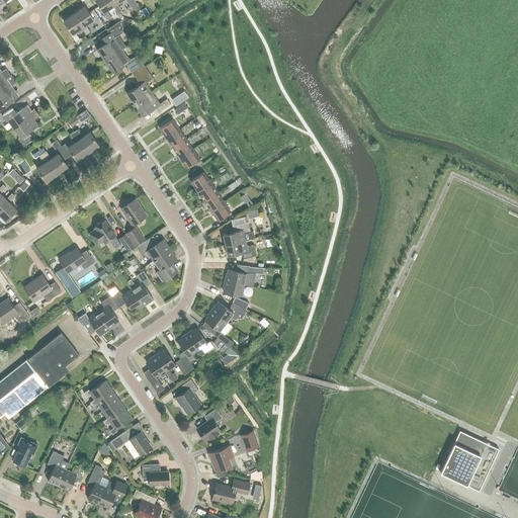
[(106,10),(113,6),(114,5),(110,0),(95,0),(103,12),(102,13),(107,20),(111,17),(106,10)]
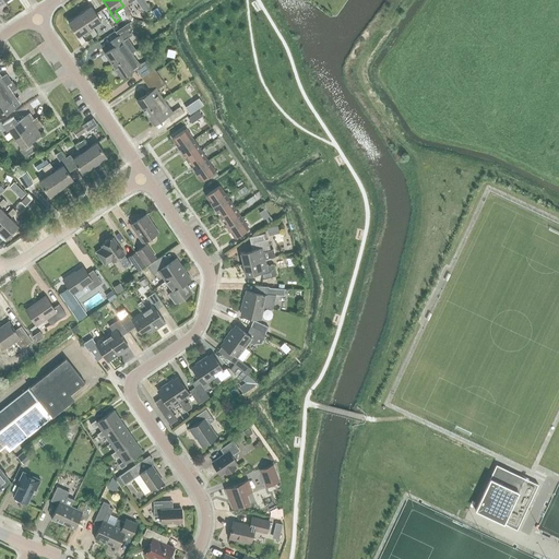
[(127,14),(131,11),(127,3),(131,0),(119,0),(123,6),(122,7),(127,14)]
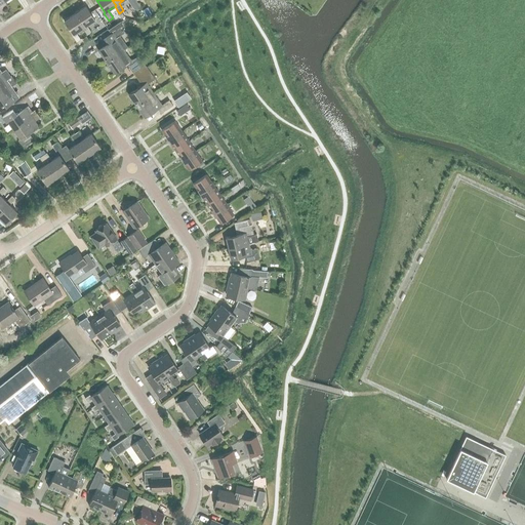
[(139,6),(134,0),(126,0),(133,10),(139,6)]
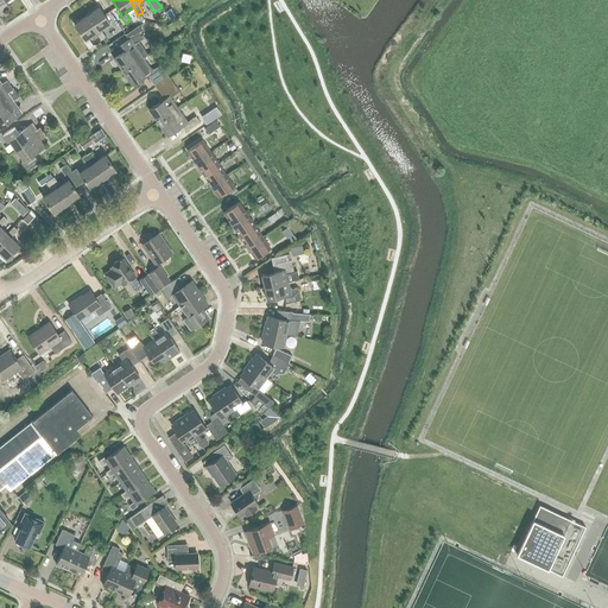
[(97,31),(100,30),(109,23),(100,7),(87,16),(97,31)]
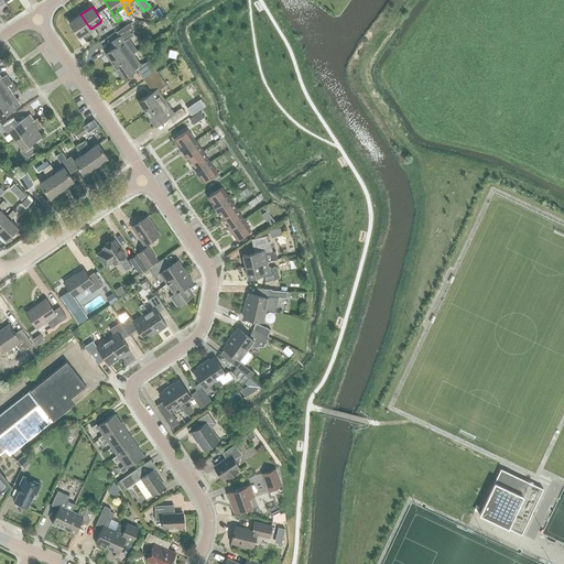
[(163,15),(158,8),(152,11),(158,20),(163,15)]
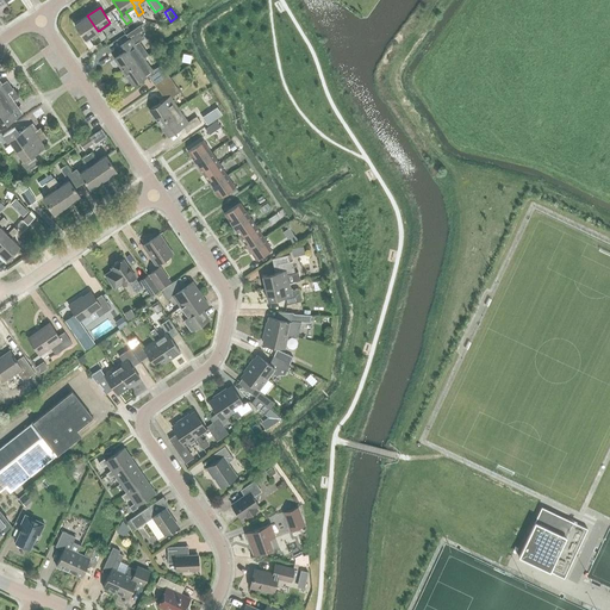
[(106,38),(100,30),(98,31),(87,16),(74,25),(85,39),(83,41),(88,49),(93,47),(88,38),(95,32),(101,41),(106,38)]
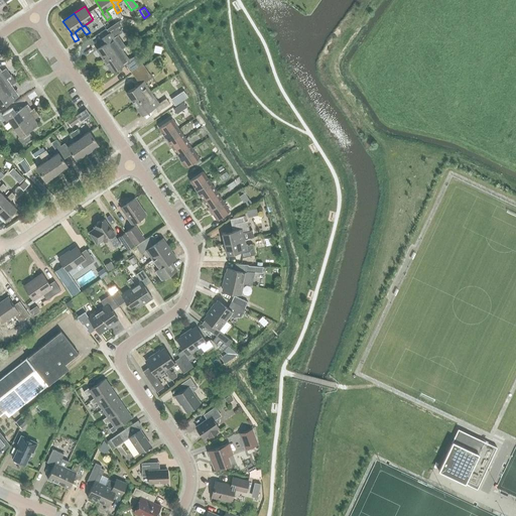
[(121,49),(125,46),(118,35),(121,33),(118,28),(121,25),(118,21),(106,30),(109,34),(101,39),(104,44),(97,49),(104,60),(121,49)]
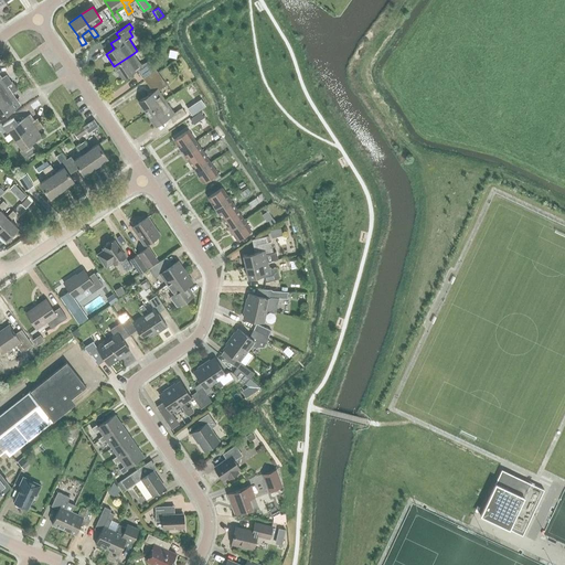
[(147,62),(141,66),(132,54),(114,66),(123,80),(137,70),(141,75),(153,66),(151,63),(147,62)]
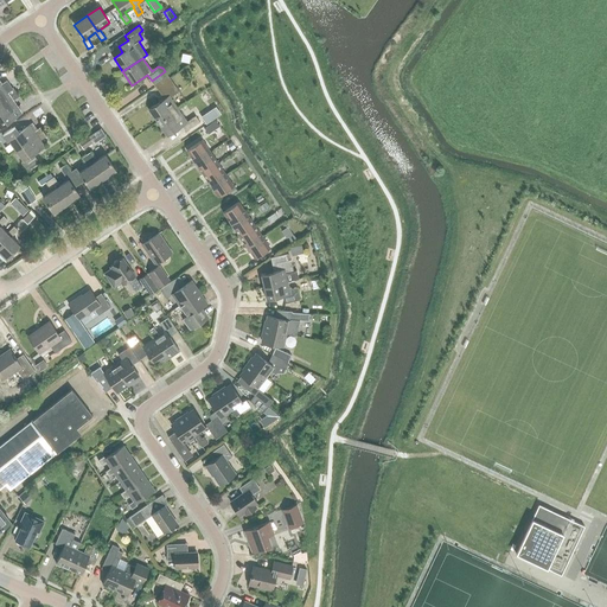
[(155,87),(170,77),(165,71),(152,81),(155,87)]
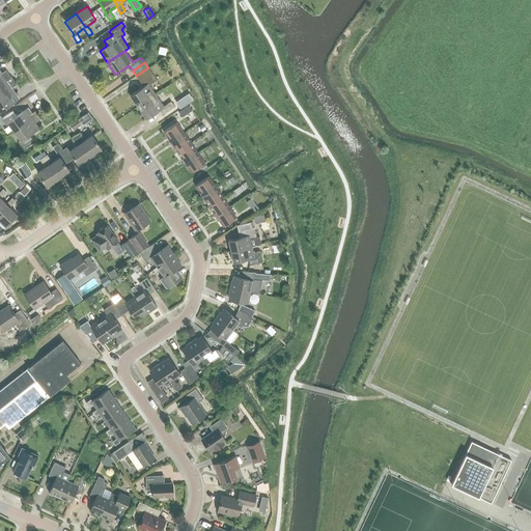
[(156,95),(148,85),(157,80),(148,67),(136,76),(140,81),(143,86),(130,95),(138,108),(156,95)]
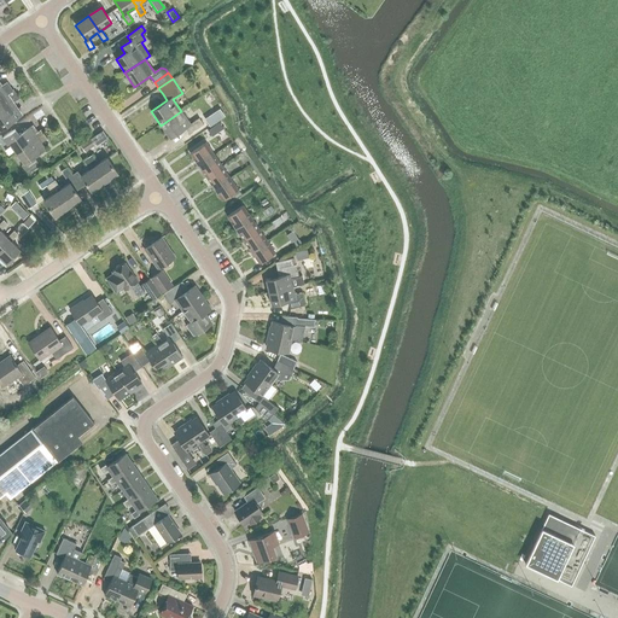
[(13,89),(12,91),(7,82),(1,87),(3,88),(0,88),(0,105),(16,94),(13,89)]
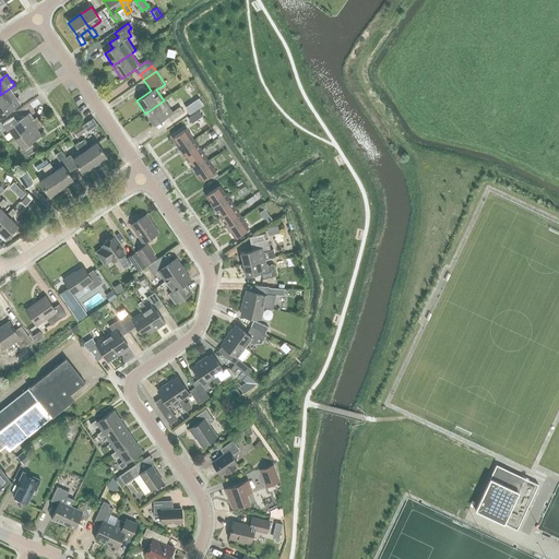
[(0,118),(20,105),(12,93),(18,90),(14,85),(0,95),(0,118)]
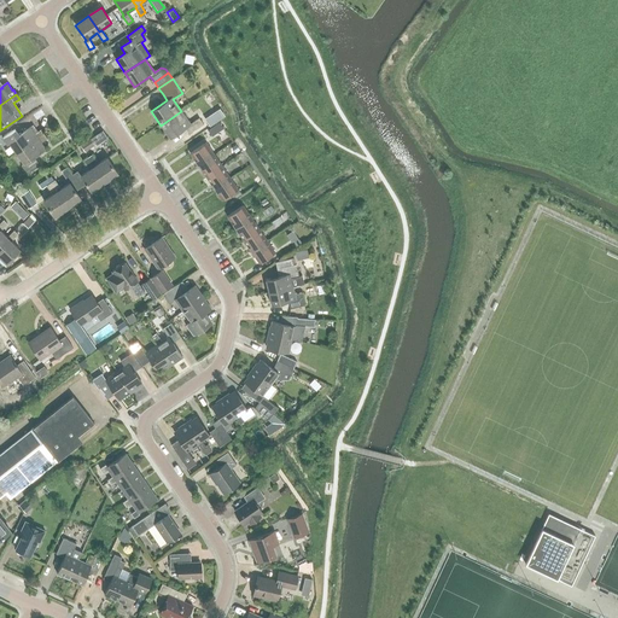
[(215,104),(209,95),(202,99),(208,108),(215,104)]
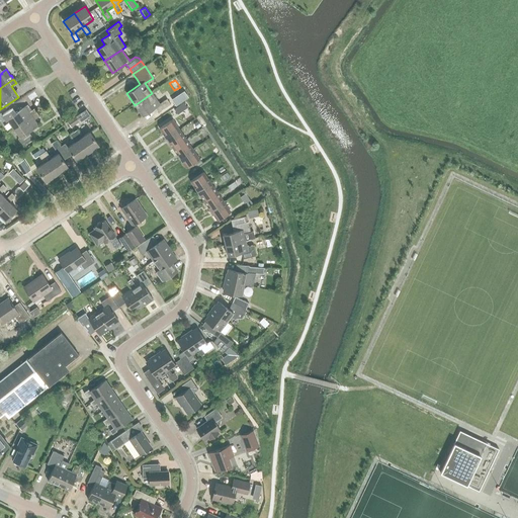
[(135,105),(143,116),(155,107),(159,112),(170,104),(167,99),(159,104),(152,93),(135,105)]
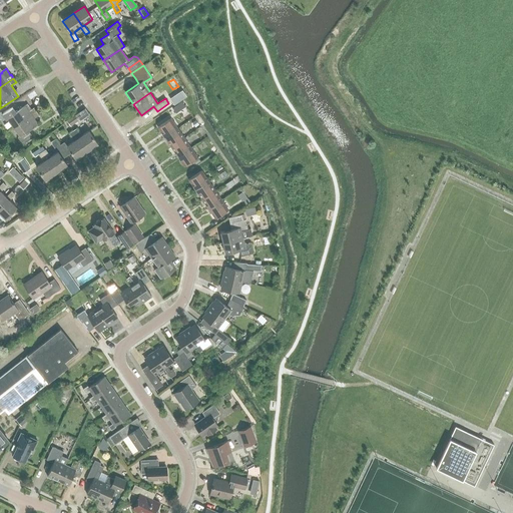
[(174,105),(179,101),(175,96),(171,99),(174,105)]
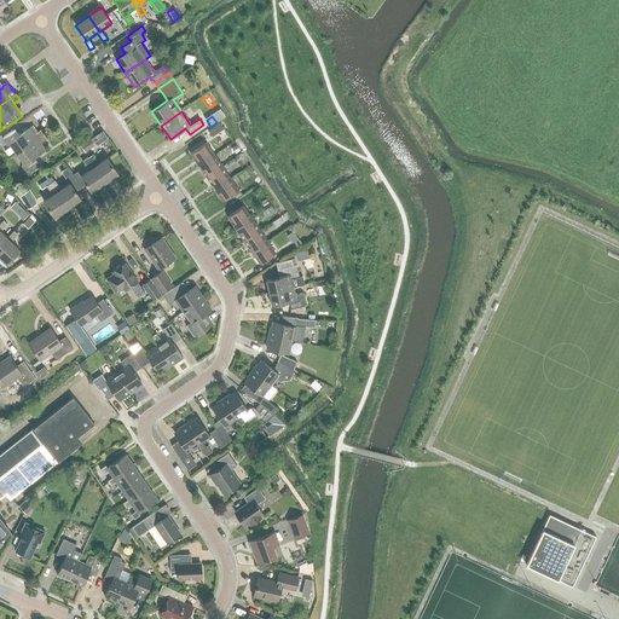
[(41,131),(38,133),(33,126),(18,136),(15,129),(3,138),(7,144),(10,143),(17,154),(44,134),(41,131)]
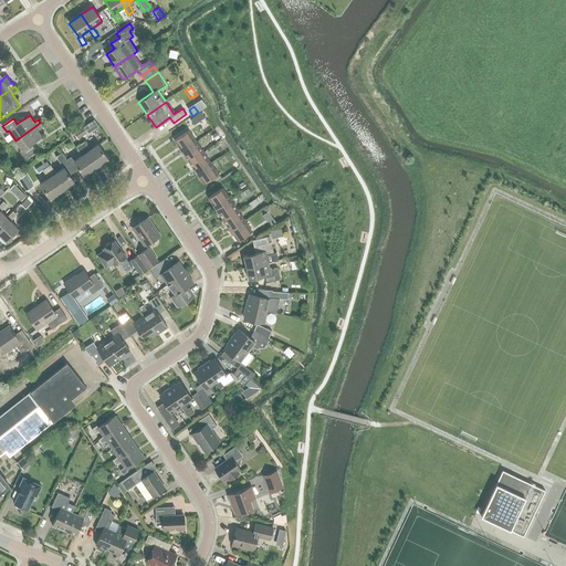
[(194,125),(200,122),(196,116),(190,121),(194,125)]
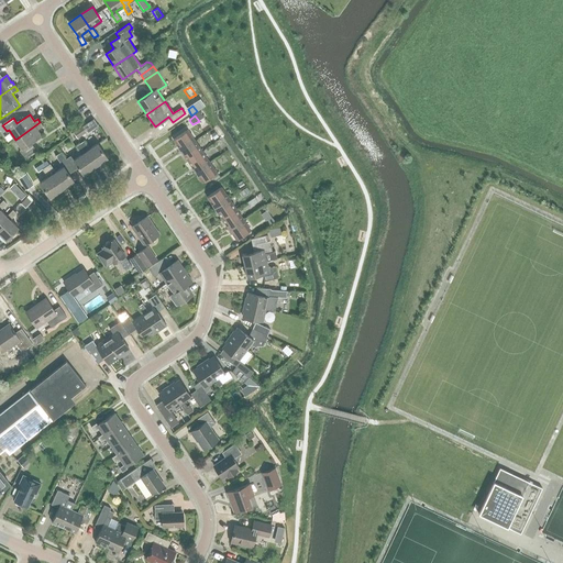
[(43,127),(40,122),(15,140),(22,150),(20,151),(24,156),(23,157),(26,161),(29,159),(28,157),(36,152),(34,150),(34,148),(31,143),(42,136),(37,130),(43,127)]
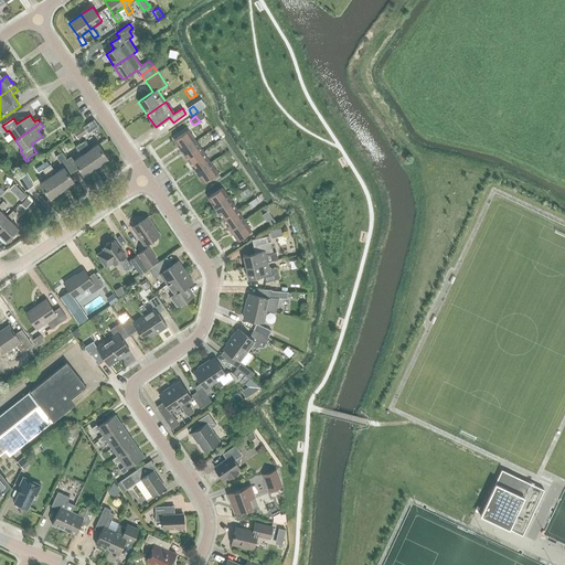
[(86,132),(82,127),(73,134),(76,139),(86,132)]
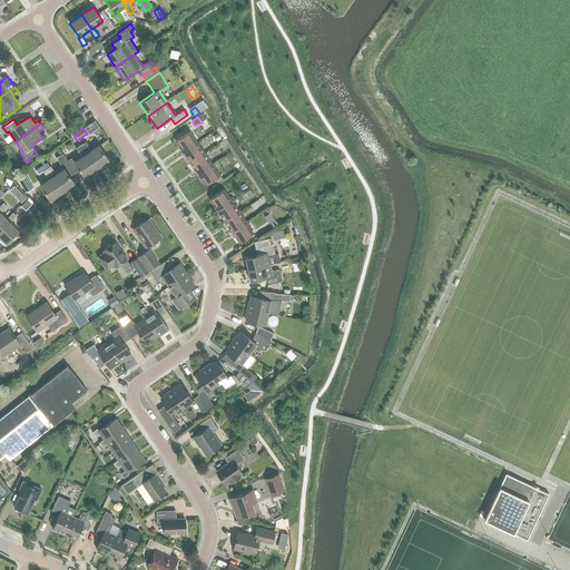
[(183,153),(197,143),(190,131),(176,141),(183,153)]
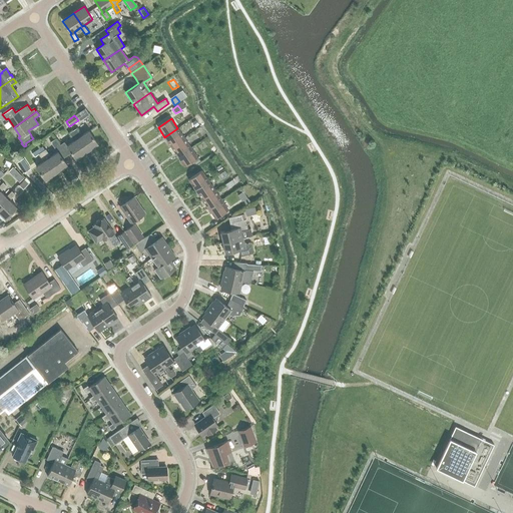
[(97,144),(88,131),(81,136),(76,128),(72,131),(87,151),(97,144)]
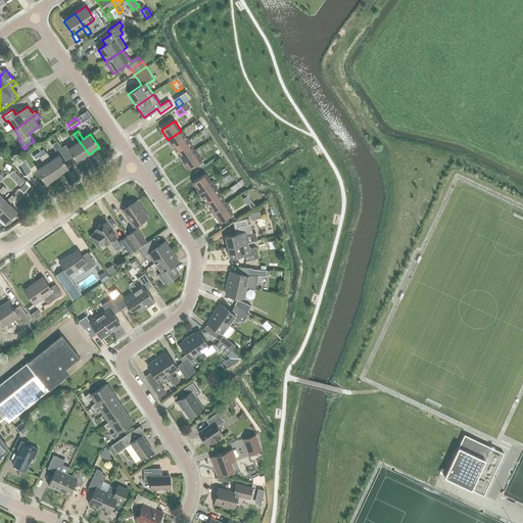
[(175,150),(188,141),(181,131),(168,140),(175,150)]
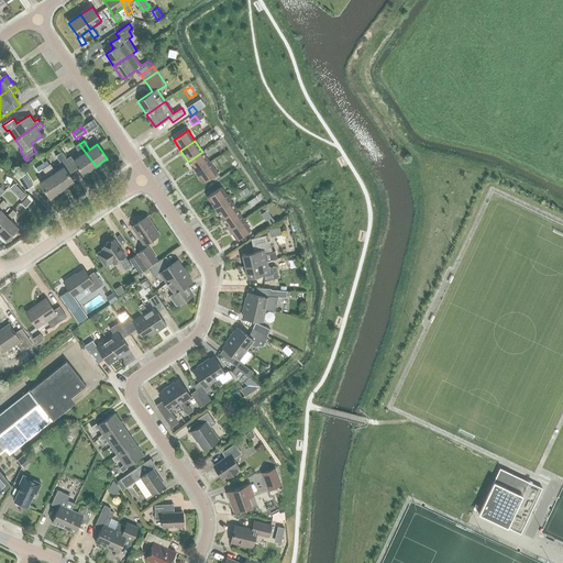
[(74,159),(74,161),(78,167),(84,175),(96,166),(79,144),(76,146),(81,154),(74,159)]
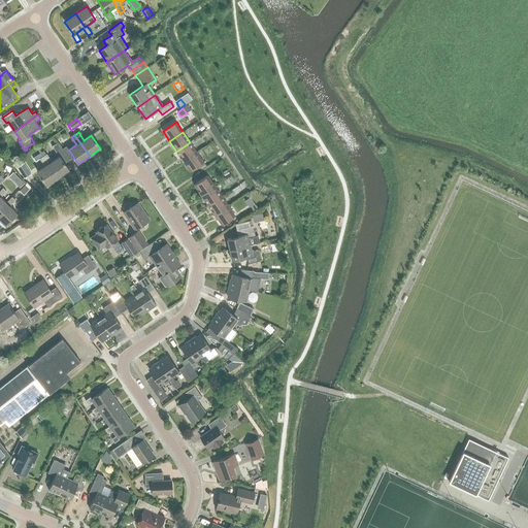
[(202,140),(206,145),(210,142),(206,137),(202,140)]
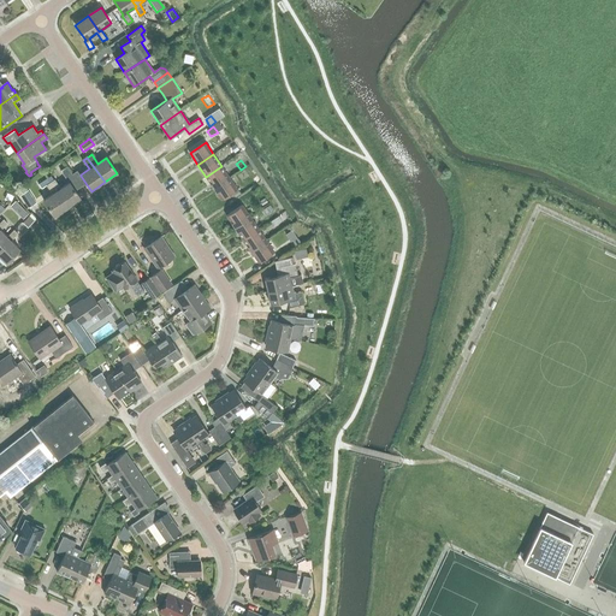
[(66,166),(59,171),(65,179),(71,175),(66,166)]
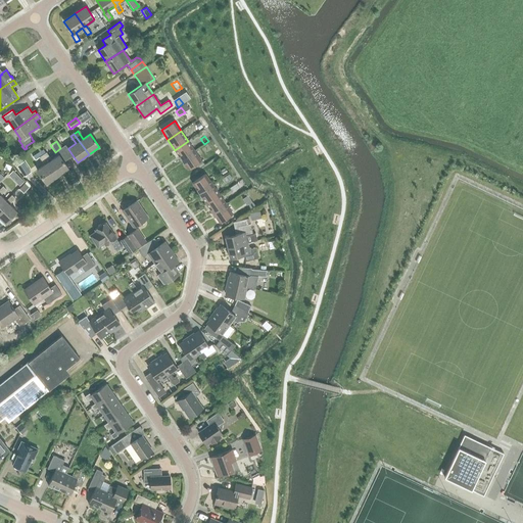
[(182,160),(195,151),(188,141),(175,150),(182,160)]
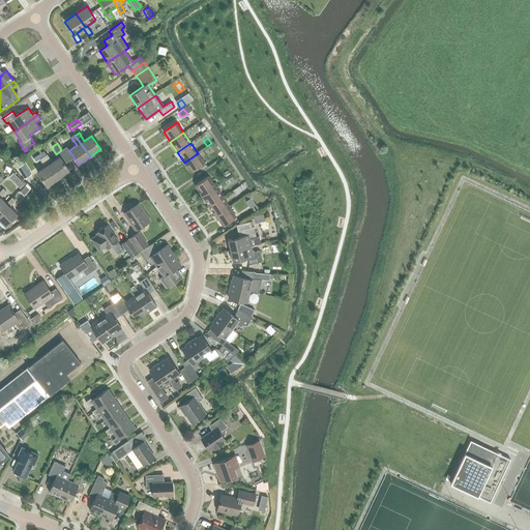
[(43,151),(40,153),(43,156),(58,178),(69,171),(64,164),(60,156),(58,157),(52,162),(47,154),(46,155),(43,151)]
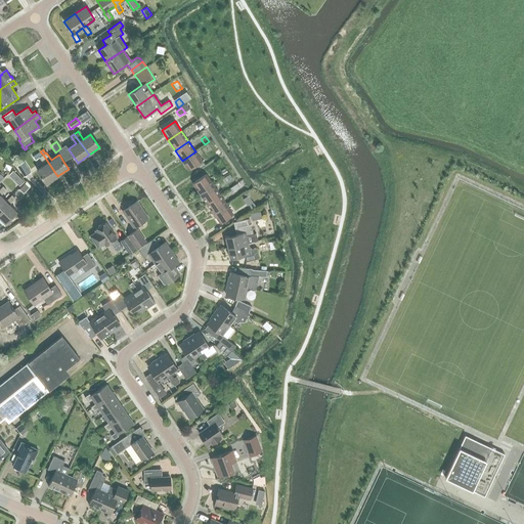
[(57,176),(43,155),(40,151),(32,157),(35,161),(39,158),(44,165),(37,170),(46,184),(57,176)]
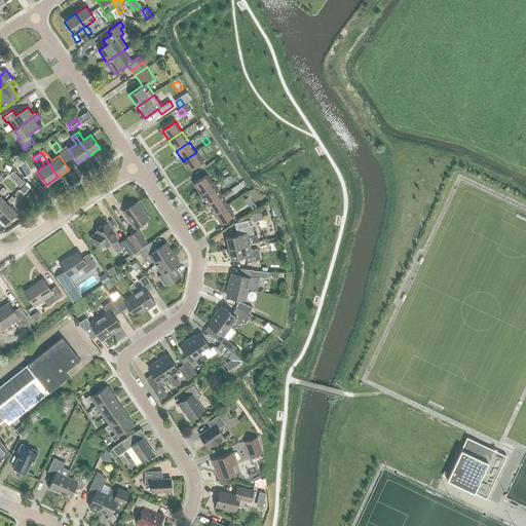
[(189,172),(202,162),(196,152),(183,161),(189,172)]
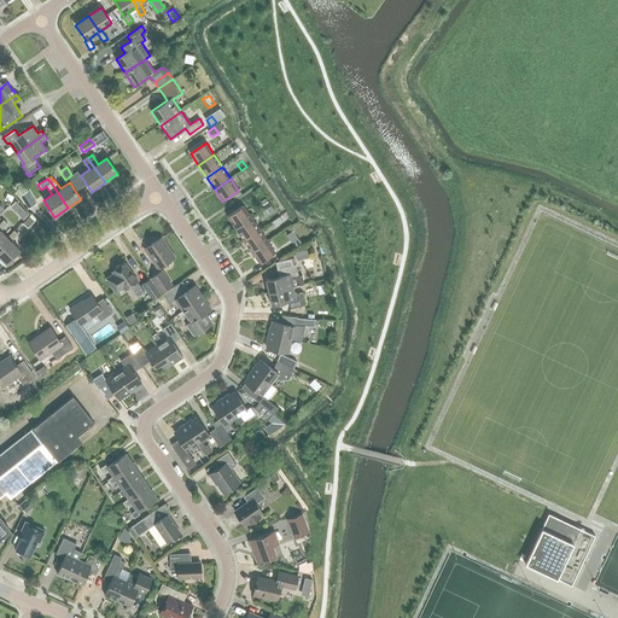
[(36,203),(28,191),(19,196),(28,209),(36,203)]
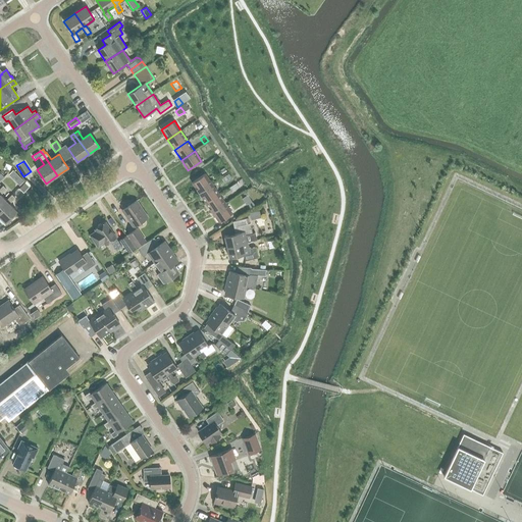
[(8,174),(13,180),(18,175),(13,170),(8,174)]
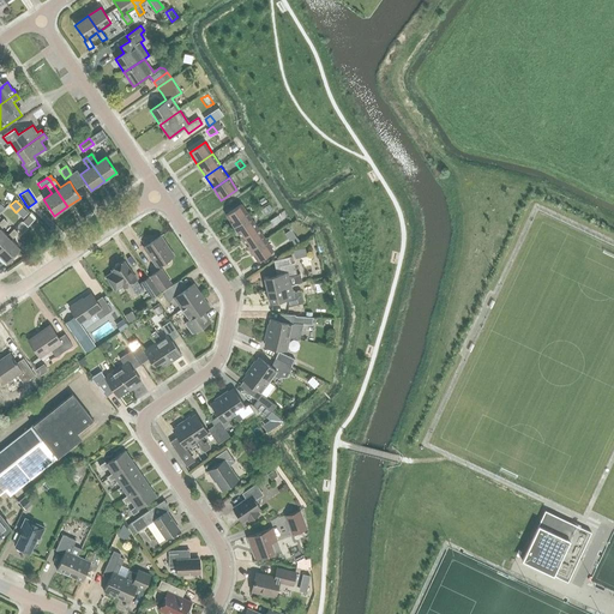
[(234,227),(250,216),(241,204),(226,215),(234,227)]
